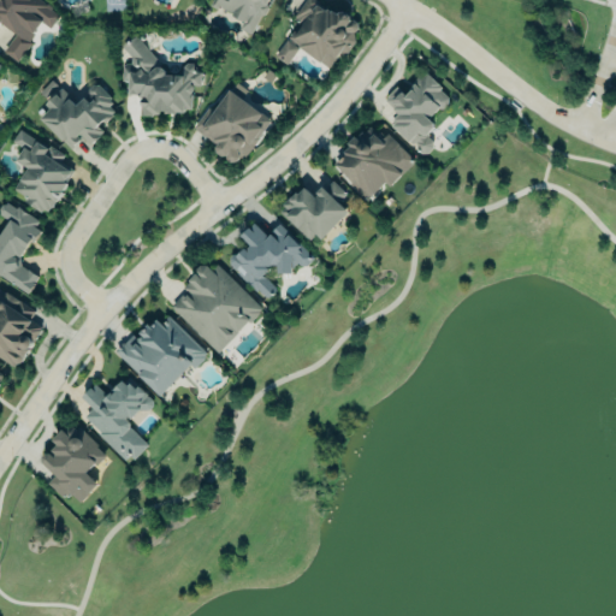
[(0,0),(40,0),(60,16),(49,29),(42,23),(28,41),(30,43),(17,60),(4,51),(17,34),(0,21),(0,0)]
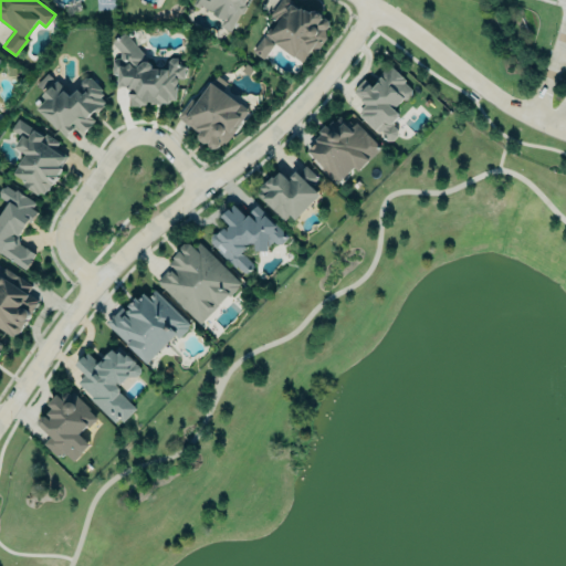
[(234,32),(245,0),(195,0),(194,6),(223,17),(219,27),(234,32)]
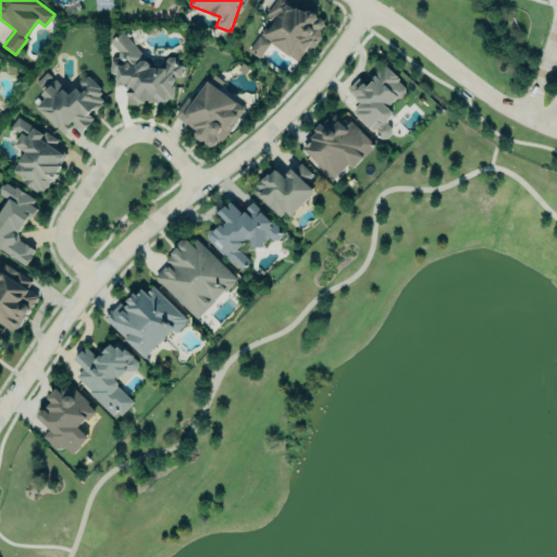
[(297,60),(307,48),(313,47),(320,37),(319,28),(321,28),(323,24),(322,20),(320,16),(317,17),(316,13),(311,10),(306,11),(305,12),(300,9),(299,10),(296,7),(294,10),(286,3),(283,0),(275,0),(265,13),(269,16),(268,17),(270,20),(260,34),(297,60)]
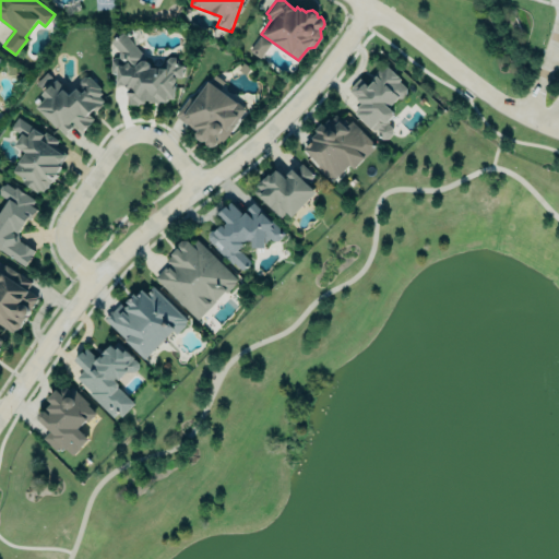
[(111,43),(119,50),(118,57),(114,57),(110,59),(110,71),(116,71),(116,85),(125,85),(128,88),(127,103),(143,103),(143,99),(150,99),(150,102),(157,102),(158,100),(166,100),(166,97),(173,98),(174,78),(181,78),(181,66),(176,64),(176,58),(173,56),(166,58),(166,68),(150,67),(150,64),(146,60),(141,60),(134,67),(137,60),(143,54),(122,32),(111,43)]
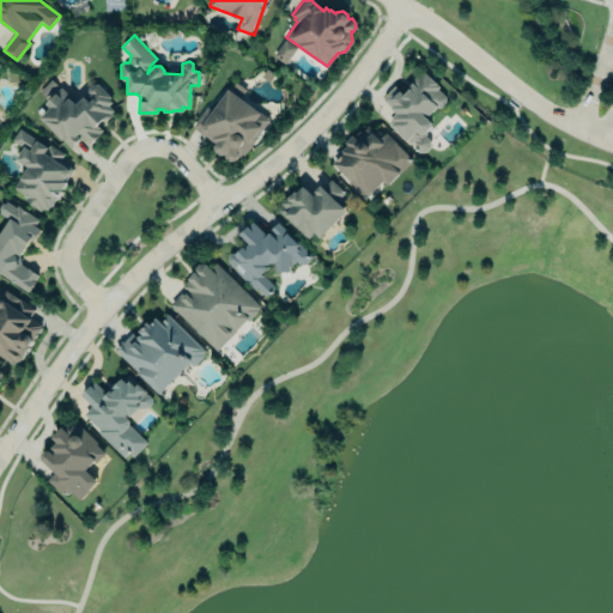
[(286,64),(296,46),(284,38),(274,58),(286,64)]
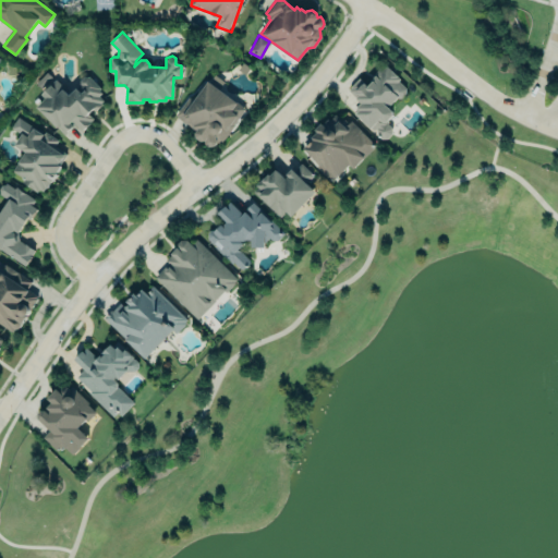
[(348,89),(350,87),(350,86),(359,77),(367,86),(371,83),(370,82),(375,75),(377,70),(379,68),(381,70),(386,65),(399,79),(398,81),(405,88),(404,88),(404,93),(400,98),(397,98),(388,107),(392,111),(392,116),(387,121),(387,123),(391,128),(391,133),(386,138),(380,138),(376,134),(376,129),(375,128),(373,131),(355,113),(353,111),(361,104),(348,89)]
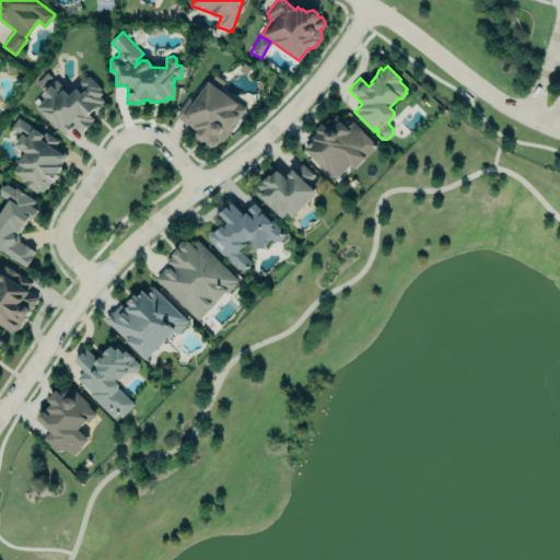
[(42,94),(47,98),(38,107),(65,133),(76,123),(82,130),(94,118),(91,115),(101,106),(100,104),(103,101),(98,95),(102,92),(100,90),(101,89),(89,77),(83,76),(79,80),(81,84),(69,95),(56,81),(42,94)]
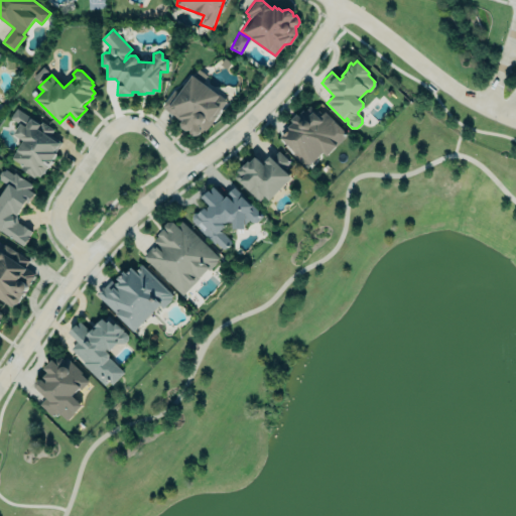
[(161,106),(173,89),(178,93),(191,75),(227,100),(205,131),(200,131),(198,134),(194,135),(189,133),(188,130),(185,130),(180,127),(180,123),(182,120),(179,118),(178,119),(161,106)]
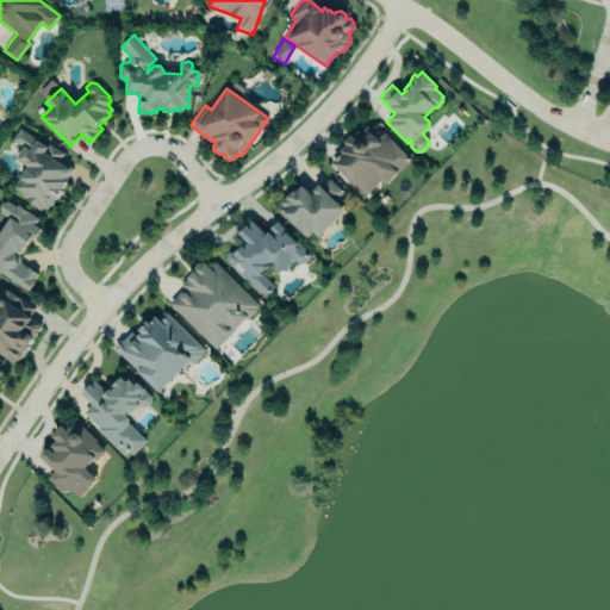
[(331,162),(367,194),(381,180),(386,184),(410,159),(379,122),(369,131),(366,126),(360,132),(356,129),(344,141),(346,144),(331,162)]
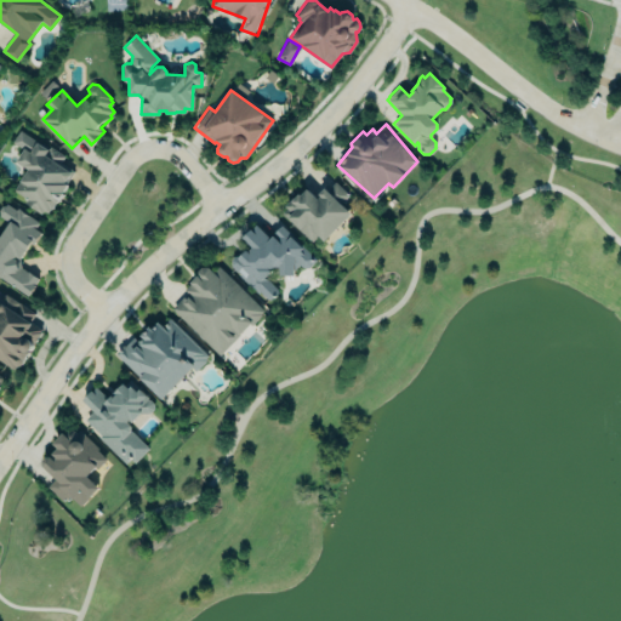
[(20,130),(47,149),(50,146),(64,155),(60,161),(74,171),(67,182),(69,184),(57,203),(56,201),(51,209),(50,209),(47,212),(43,210),(41,212),(24,201),(27,198),(13,189),(28,169),(16,160),(24,149),(12,141),(20,130)]
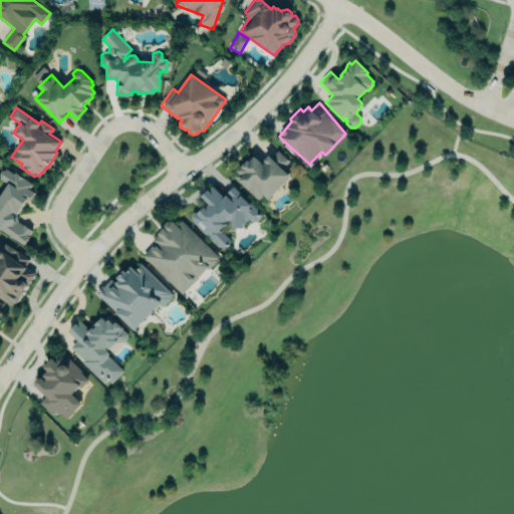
[(267,199),(290,177),(268,155),(263,161),(265,162),(262,164),(254,156),(249,161),(247,160),(243,165),(242,164),(235,170),(237,172),(233,176),(256,199),(258,199),(262,194),(267,199)]
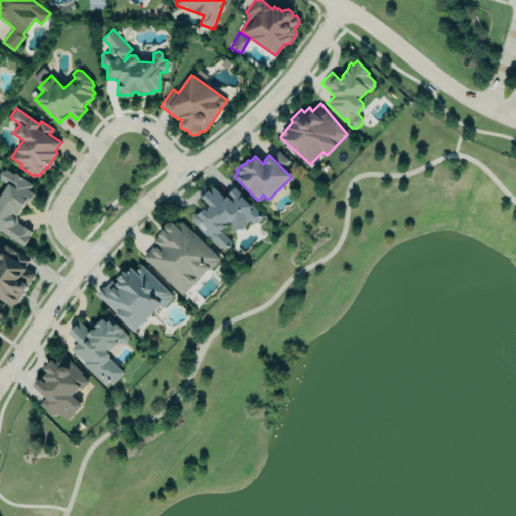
[(0,230),(25,244),(32,230),(15,221),(35,184),(4,168),(0,174),(0,179),(7,183),(0,196),(0,230)]
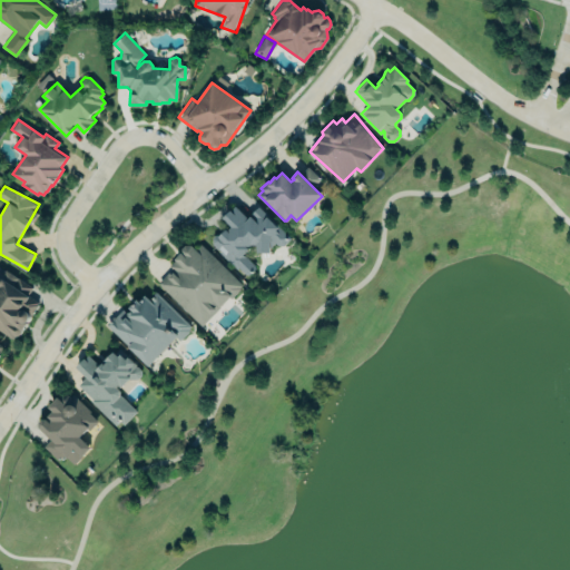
[(247,275),(251,273),(249,269),(253,263),(243,255),(248,249),(249,245),(256,245),(256,252),(269,252),(269,242),(271,242),(272,245),(274,243),(278,245),(283,245),(290,238),(258,206),(252,212),(256,216),(258,224),(251,216),(248,218),(235,206),(223,218),(231,226),(223,233),(215,234),(212,237),(212,244),(236,268),(237,266),(247,275)]
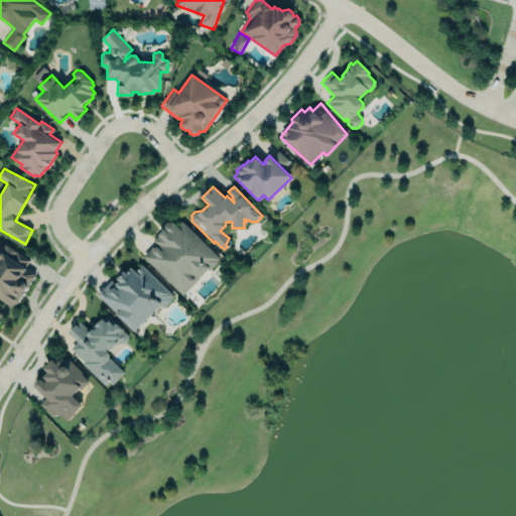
[(142,256),(154,243),(151,241),(162,230),(162,226),(167,222),(172,221),(176,225),(181,220),(221,258),(209,269),(208,268),(181,294),(142,256)]
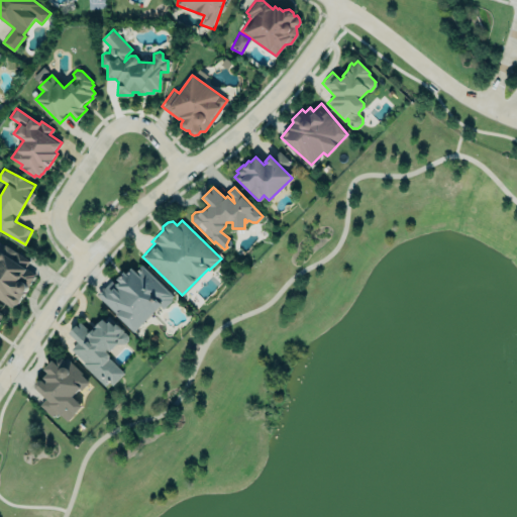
[(0,299),(14,308),(36,273),(0,249),(0,299)]
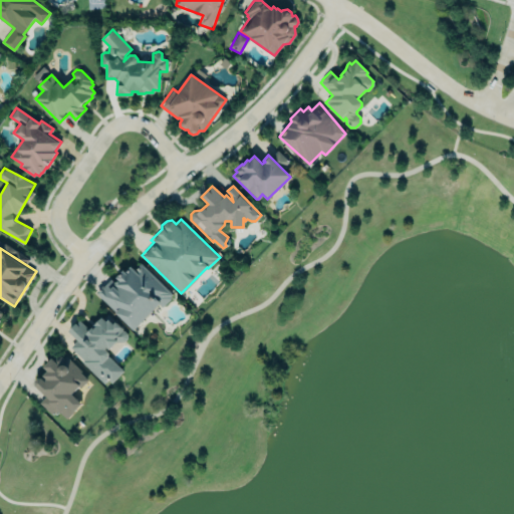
[(95,292),(101,286),(102,287),(110,279),(113,282),(116,279),(114,277),(122,269),(124,270),(130,264),(134,268),(140,261),(173,293),(170,296),(171,297),(162,307),(158,303),(133,329),(95,292)]
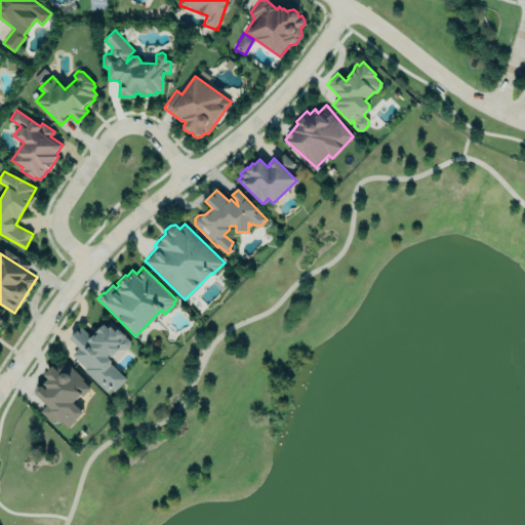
[(68,337),(77,347),(71,354),(84,367),(82,369),(106,392),(110,388),(113,391),(125,378),(110,364),(110,360),(107,357),(109,355),(111,357),(119,349),(126,349),(129,346),(129,340),(125,337),(124,337),(124,334),(117,327),(115,329),(110,325),(108,328),(103,323),(95,331),(96,333),(95,334),(93,333),(91,335),(80,325),(68,337)]
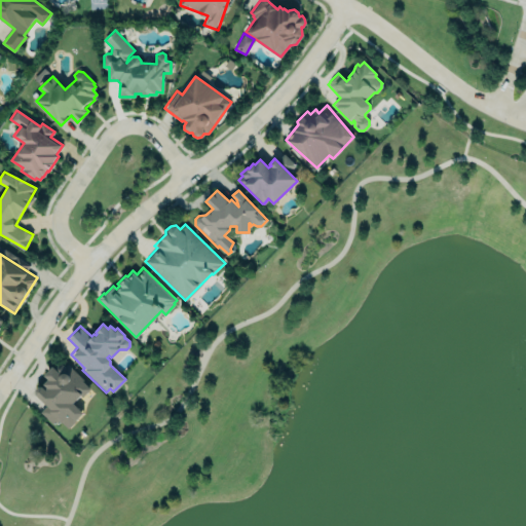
[(34,392),(46,405),(40,412),(54,425),(60,420),(68,428),(83,413),(74,404),(90,387),(66,365),(59,372),(52,366),(44,375),(47,378),(34,392)]
